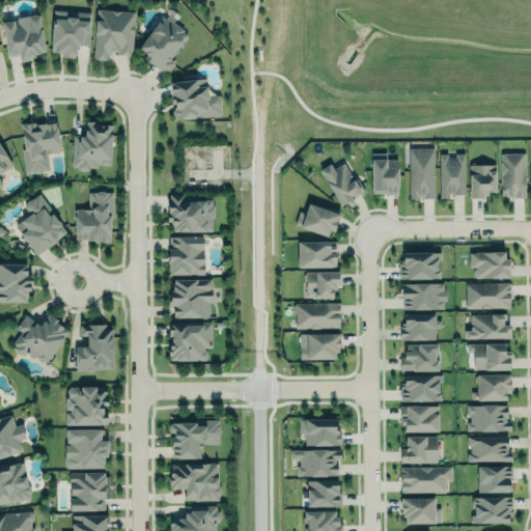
[(96,8),(135,12),(132,55),(118,54),(118,52),(112,51),(112,53),(109,53),(109,60),(93,58),(96,8)]
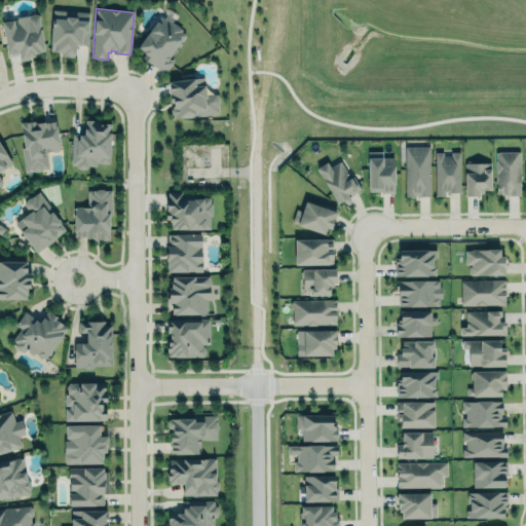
[(53,10),(90,13),(87,46),(75,45),(74,58),(61,55),(61,52),(49,51),(53,10)]
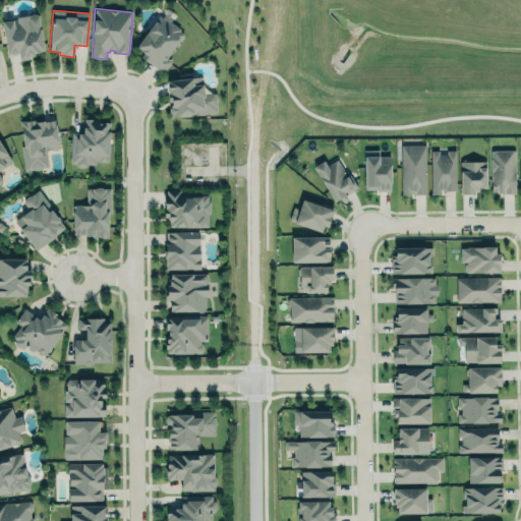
[(1,22),(6,57),(17,56),(18,62),(29,60),(29,57),(34,57),(33,54),(45,52),(40,14),(17,17),(17,20),(1,22)]
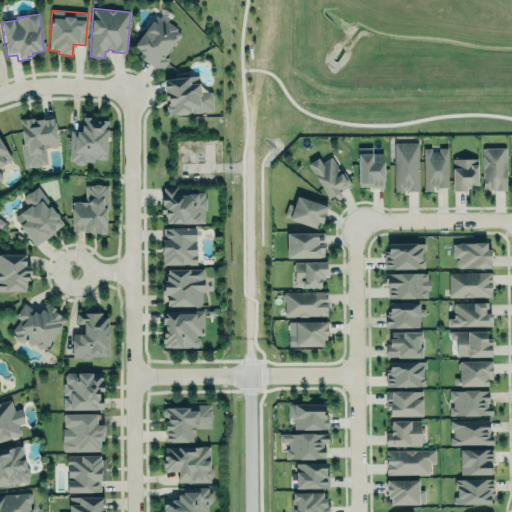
[(181,32),(156,14),(133,46),(140,51),(137,55),(160,72),(168,60),(164,57),(181,32)]
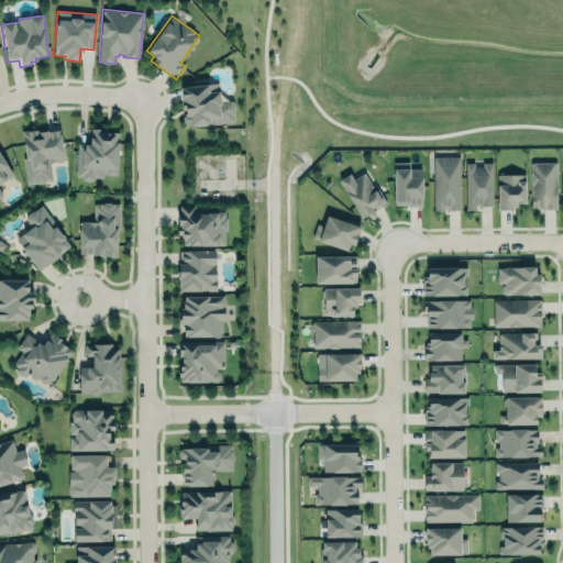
[(180,87),(183,110),(185,110),(185,112),(184,112),(185,116),(183,118),(184,122),(186,123),(186,125),(195,125),(195,127),(235,122),(234,112),(234,109),(234,106),(233,102),(232,100),(221,101),(218,83),(180,87)]
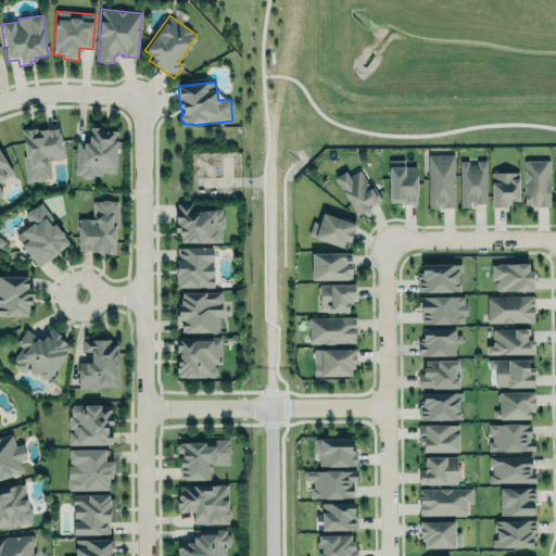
[(26,181),(50,179),(49,160),(62,159),(59,127),(21,130),(26,181)]
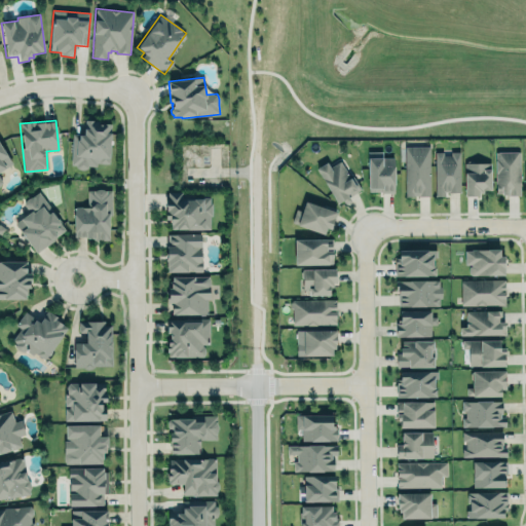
[(86,120),(99,121),(99,123),(111,124),(109,163),(97,162),(96,165),(87,165),(87,167),(85,168),(83,168),(80,168),(77,167),(77,165),(72,164),(74,134),(84,135),(84,128),(86,128),(86,120)]
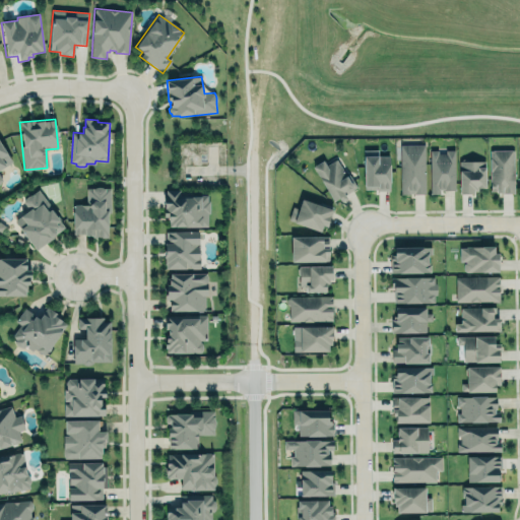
[(0,168),(11,161),(0,143),(0,182),(2,181),(0,178),(0,168)]
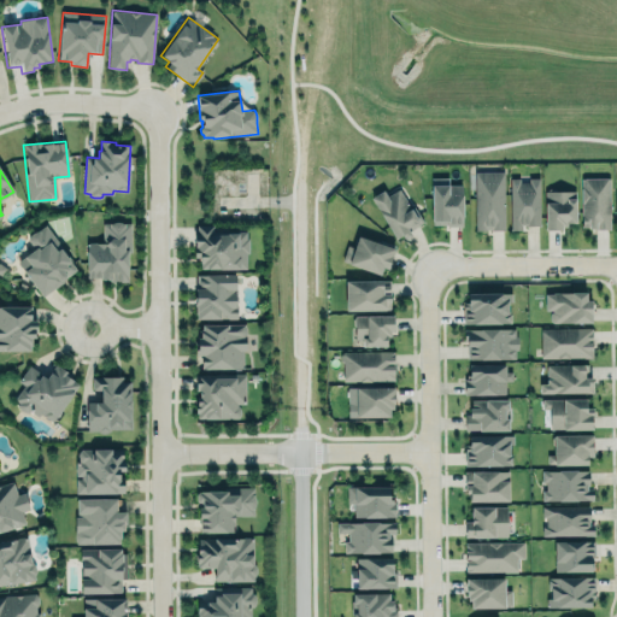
[(475,230),(474,171),(504,171),(505,230),(489,230),(489,229),(487,229),(487,230),(475,230)]
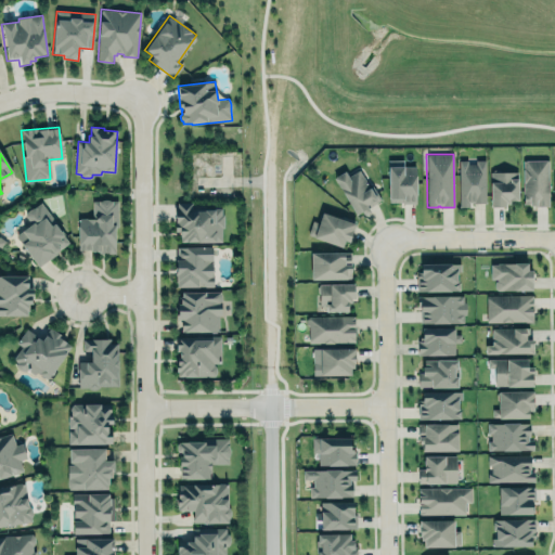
[(459,160),(459,207),(468,207),(468,201),(472,201),(472,204),(486,204),(486,160),(477,160),(476,156),(467,156),(467,160),(459,160)]
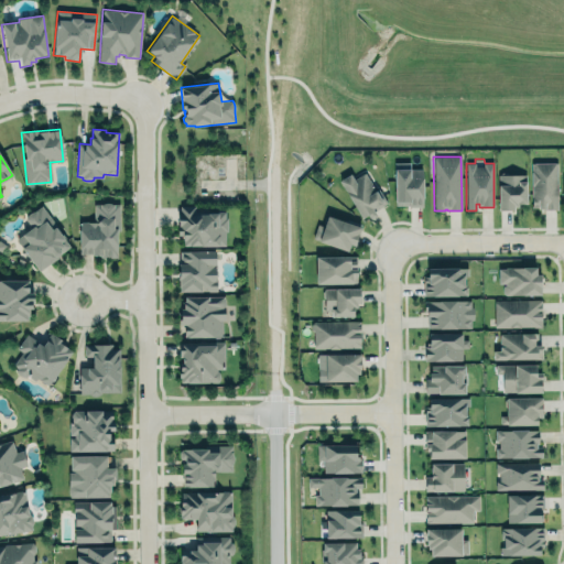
[(422,206),(422,169),(410,169),(409,162),(393,163),(394,206),(422,206)]
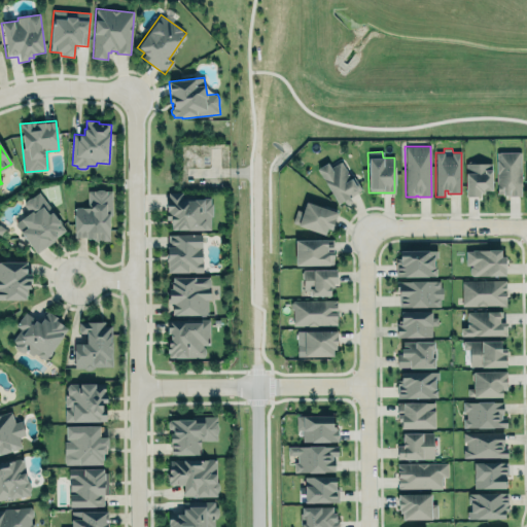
[(496,194),(502,194),(502,196),(521,195),(521,151),(496,152),(496,194)]
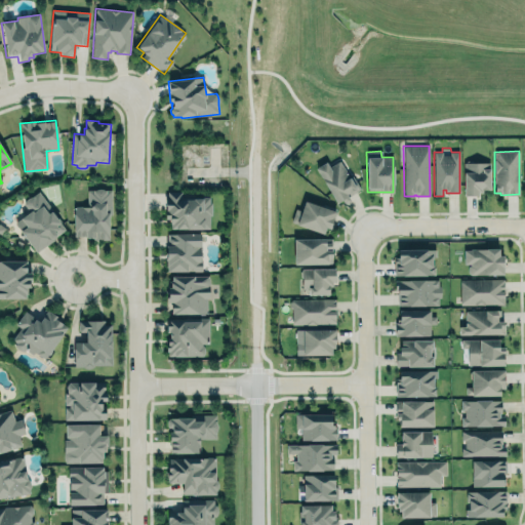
[(348,196),(360,189),(352,175),(350,177),(340,160),(329,167),(326,162),(316,168),(336,204),(341,201),(344,204),(351,201),(348,196)]
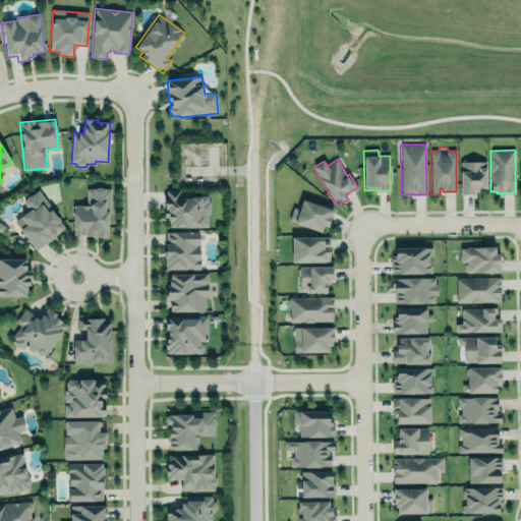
[(485,161),(459,162),(460,194),(476,193),(476,188),(486,188),(485,161)]
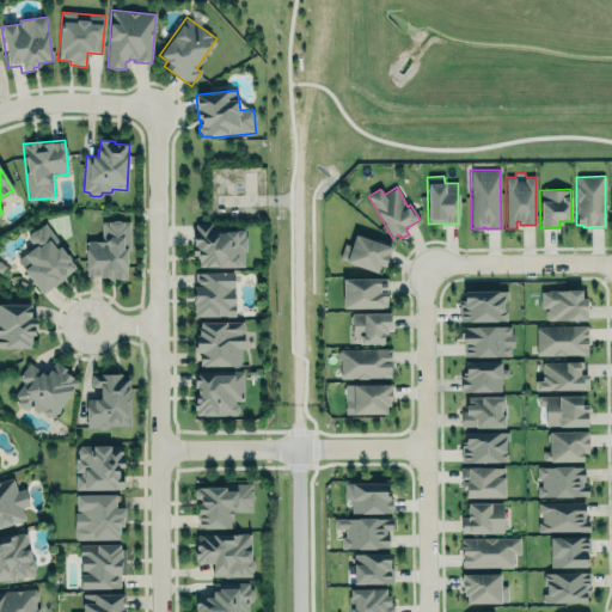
[(102,220),(110,220),(112,219),(120,219),(121,220),(130,220),(130,251),(127,251),(127,280),(108,280),(108,276),(85,275),(84,245),(87,240),(102,240),(102,220)]
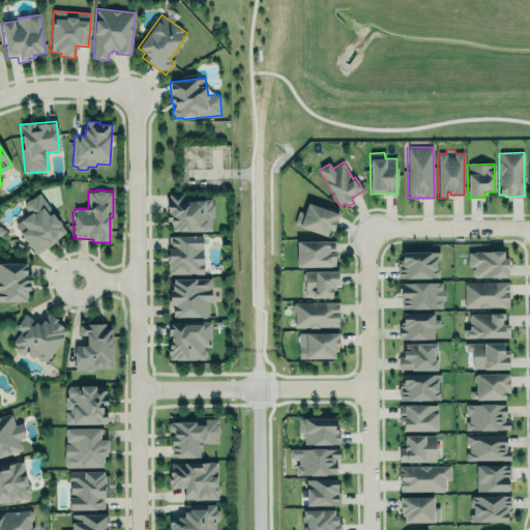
[(37,255),(55,242),(54,241),(55,240),(57,238),(66,232),(61,225),(62,224),(39,193),(32,199),(30,199),(27,201),(25,204),(24,205),(30,214),(15,225),(37,255)]
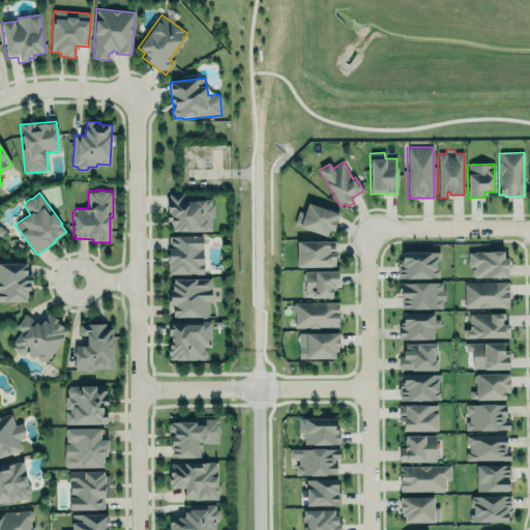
[(169,193),(184,193),(184,199),(210,199),(212,205),(213,205),(213,217),(212,217),(212,231),(179,231),(179,230),(173,230),(173,227),(172,227),(172,221),(167,221),(167,205),(169,205),(169,193)]
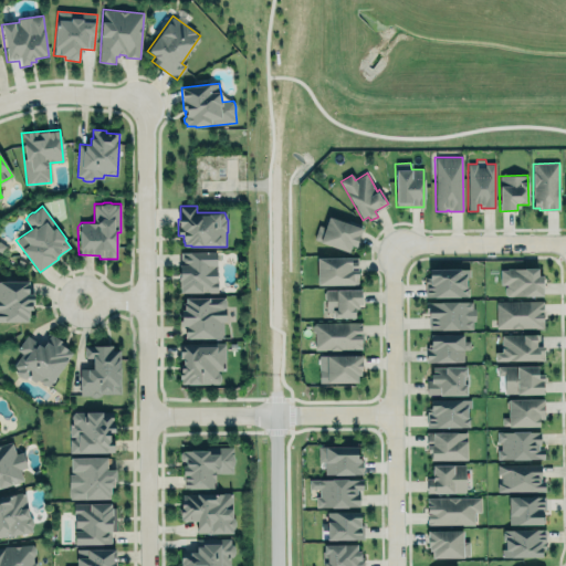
[(328,217),(320,242),(348,253),(350,245),(355,247),(362,228),(360,228),(362,224),(348,219),(347,223),(328,217)]
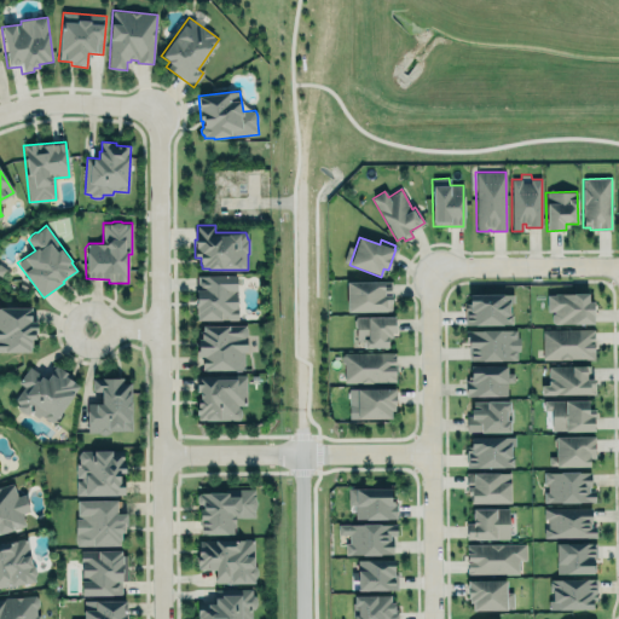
[(197,276),(237,276),(238,319),(198,320),(198,314),(197,313),(197,276)]
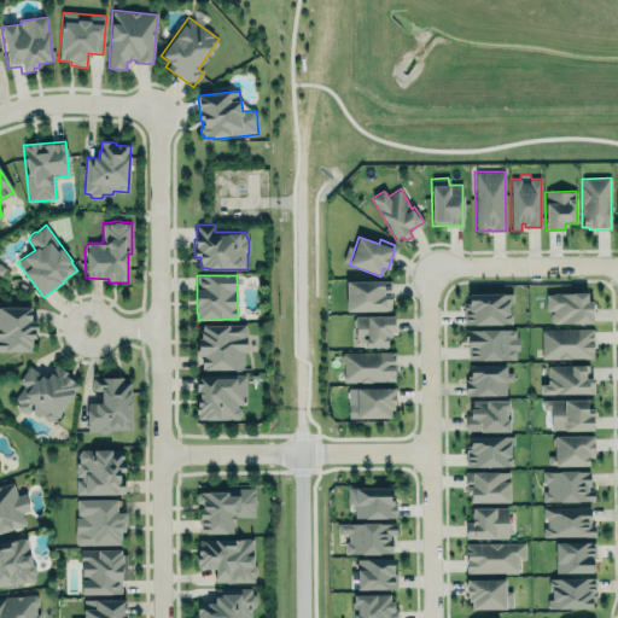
[(390,280),(345,281),(345,310),(391,310),(390,280)]
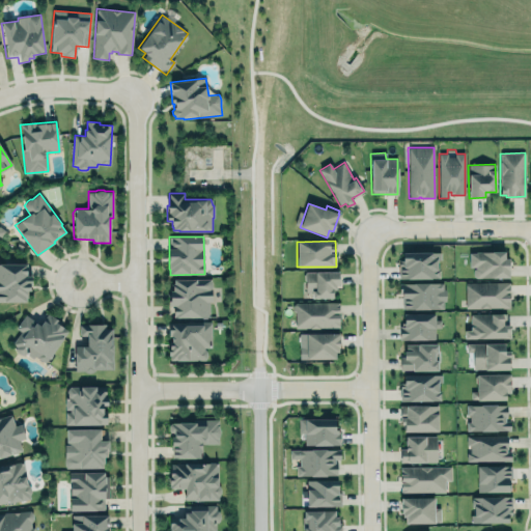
[(469,253),(469,267),(475,267),(475,269),(473,270),(473,276),(476,278),(509,278),(509,259),(505,259),(505,251),(476,251),(476,253),(469,253)]
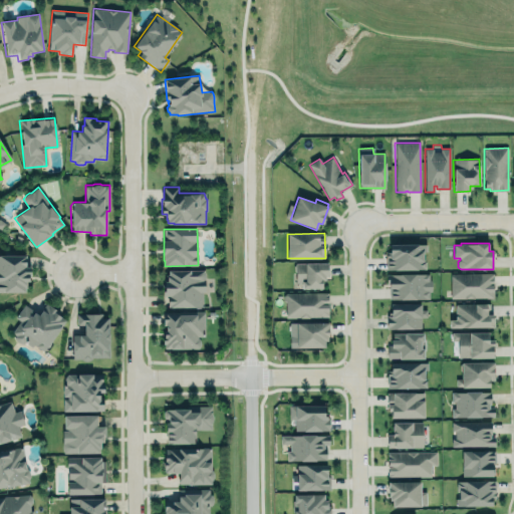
[(387,269),(386,252),(390,252),(390,244),(426,244),(426,252),(423,252),(423,258),(425,258),(425,268),(387,269)]
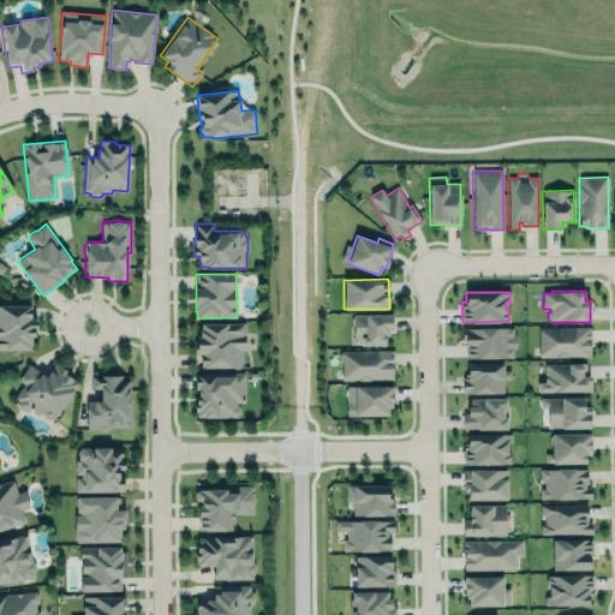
[(0,305),(31,305),(31,318),(39,318),(39,332),(36,333),(36,340),(34,340),(31,352),(0,351),(0,305)]
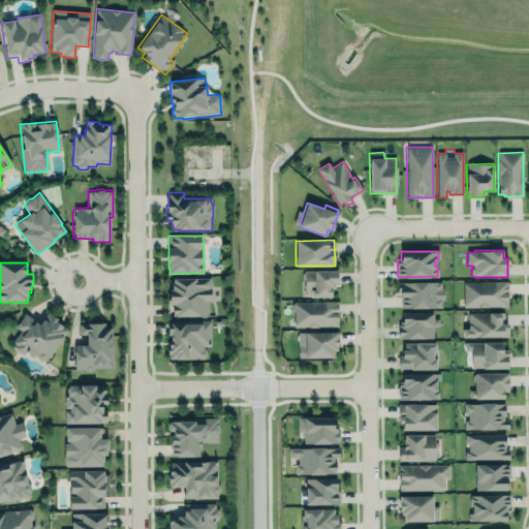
[(304,271),(337,271),(337,285),(334,285),(334,289),(331,289),(331,298),(310,298),(310,290),(304,290),(304,280),(303,278),(303,273),(304,272),(304,271)]
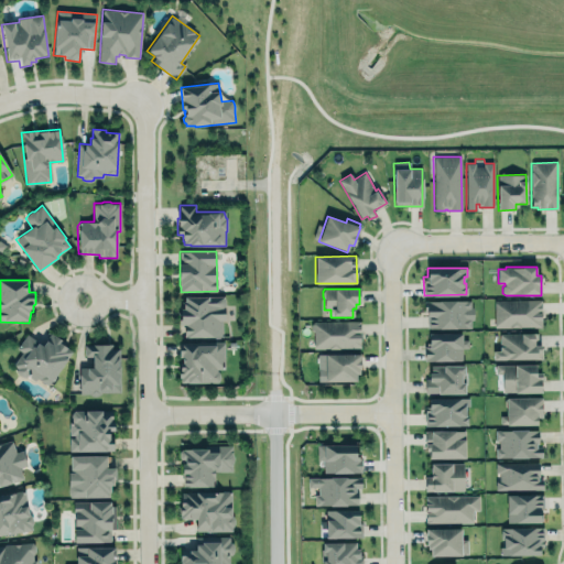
[(184,337),(223,337),(223,321),(226,321),(226,303),(224,296),(185,296),(185,302),(184,302),(184,305),(184,310),(181,310),(181,314),(179,314),(179,325),(184,325),(184,337)]
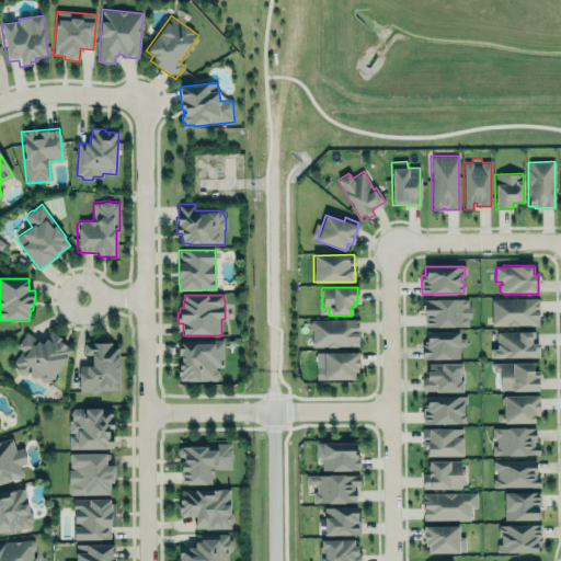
[(491,298),(538,297),(539,325),(492,325),(491,298)]
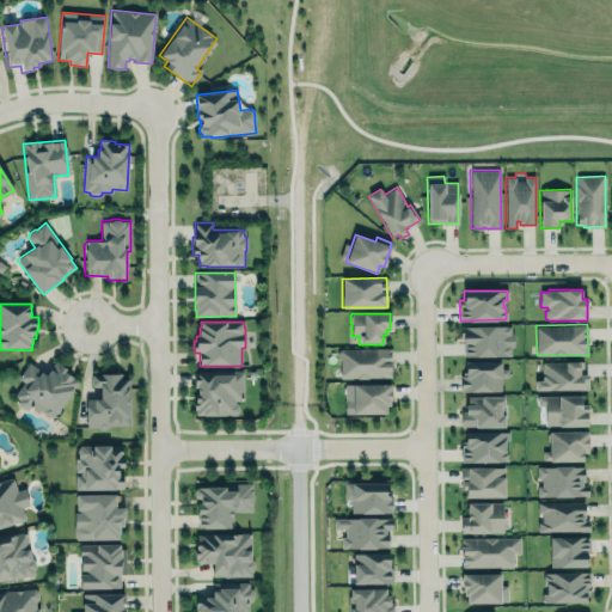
[(463,326),(463,344),(464,346),(464,357),(512,357),(510,348),(513,348),(513,334),(512,334),(512,326),(463,326)]
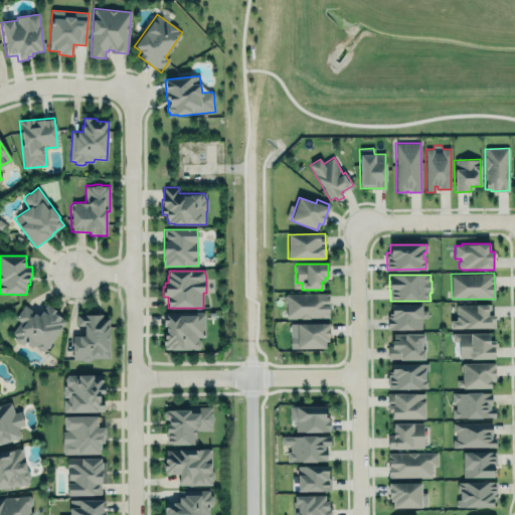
[(329,293),(329,319),(286,319),(286,302),(284,301),(284,297),(287,293),(329,293)]
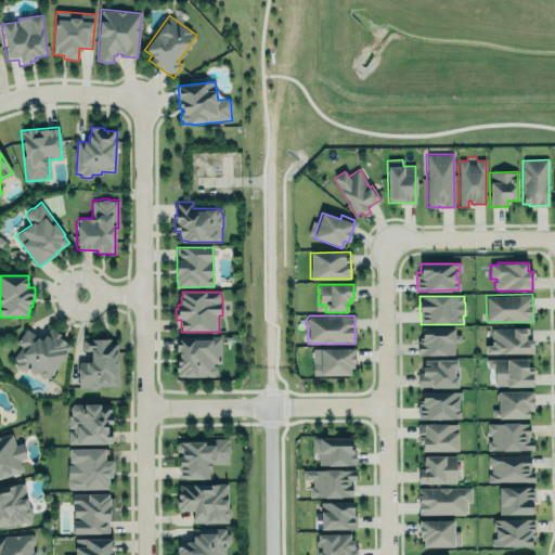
[(27,327),(42,339),(51,328),(54,332),(54,331),(63,336),(63,338),(73,346),(51,376),(50,375),(48,378),(37,372),(35,374),(28,370),(26,371),(23,370),(20,369),(12,358),(21,347),(15,343),(27,327)]
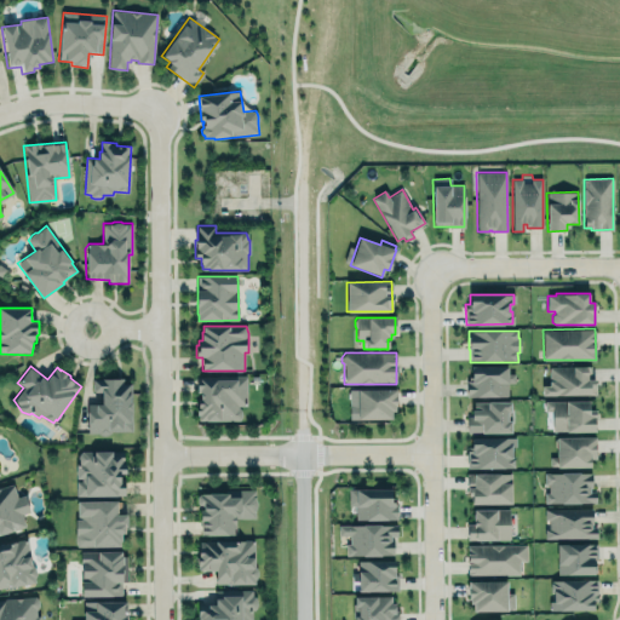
[(465,397),(507,396),(507,383),(511,383),(511,366),(471,366),(471,378),(465,378),(465,397)]
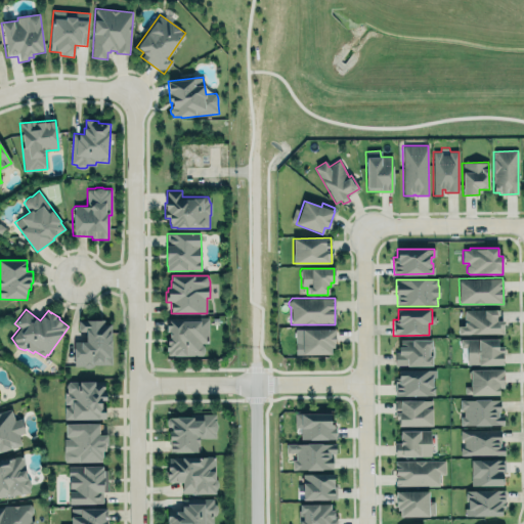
[(501,309),(463,310),(464,325),(457,325),(459,334),(501,334),(501,309)]
